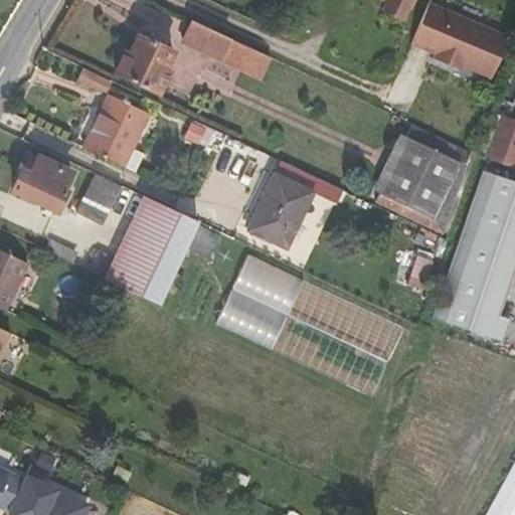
[(413,0),(385,0),(381,8),(403,18),(407,10),(408,11),(413,0)]
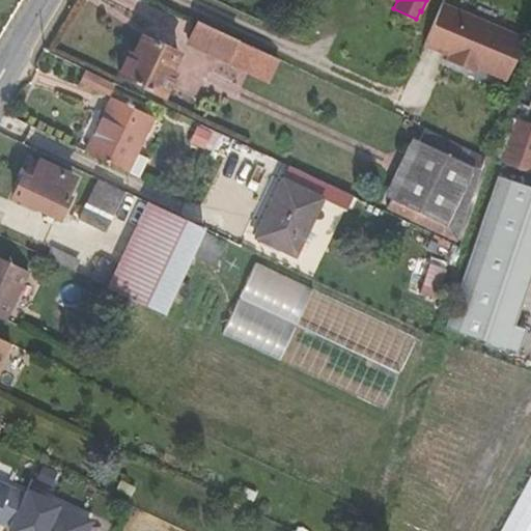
[(524,36),(442,1),(423,43),(448,54),(447,58),(463,65),(465,61),(477,66),(506,79),(524,36)]
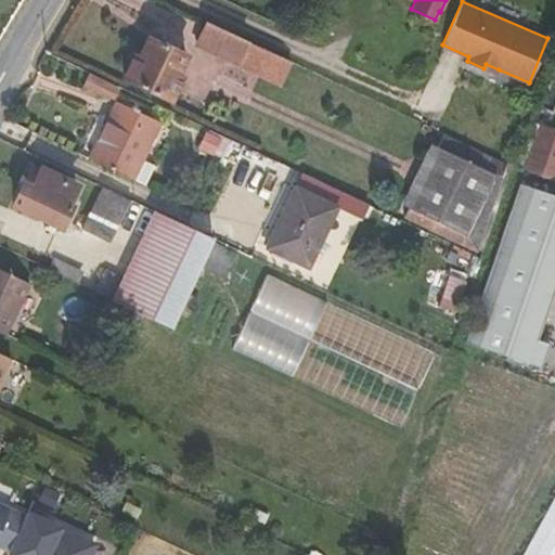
[(249,40),(208,22),(198,44),(239,63),(249,40)]
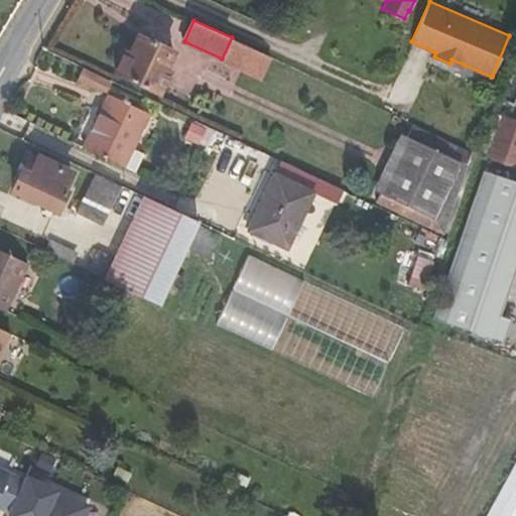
[(127,50),(116,74),(159,94),(168,74),(163,72),(172,52),(164,48),(167,41),(153,35),(150,41),(139,36),(132,52),(127,50)]
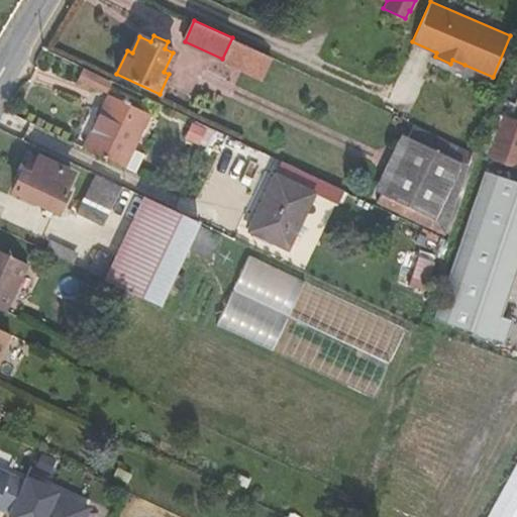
[(452,60),(450,64),(462,69),(464,65),(452,60)]
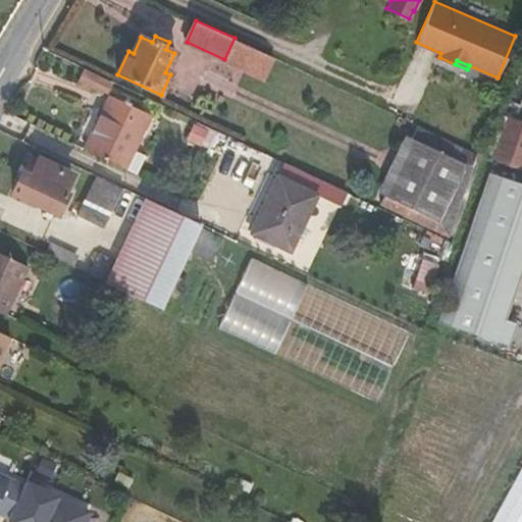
[(80,81),(108,94),(111,85),(84,71),(80,81)]
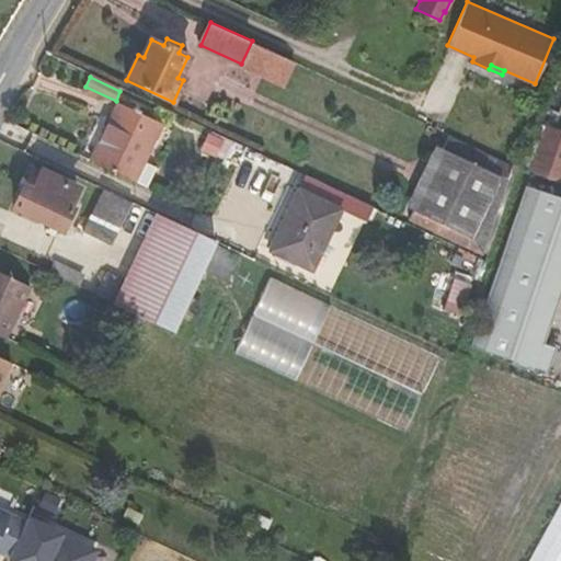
[(138,183),(146,165),(164,126),(118,104),(92,161),(138,183)]
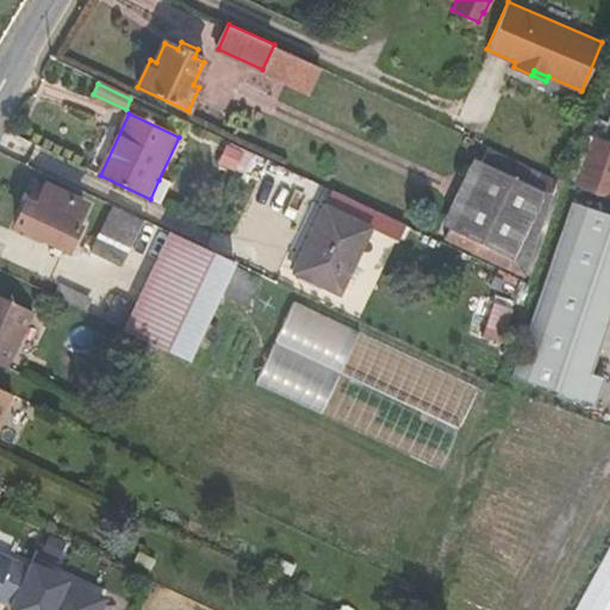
[(609,139),(603,137),(597,154),(609,159),(609,139)]
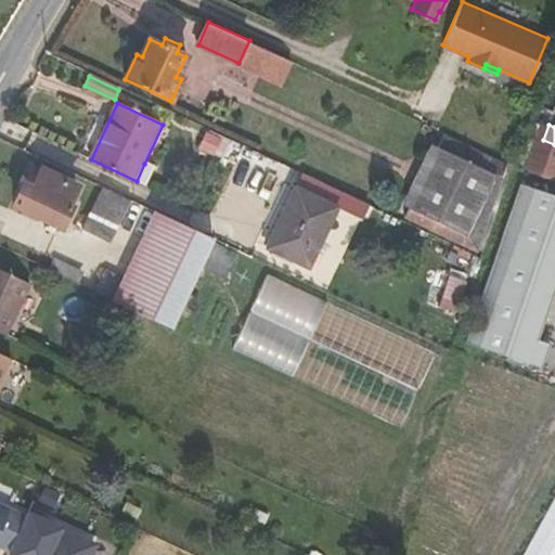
[(231,139),(209,129),(201,150),(221,159),(231,139)]
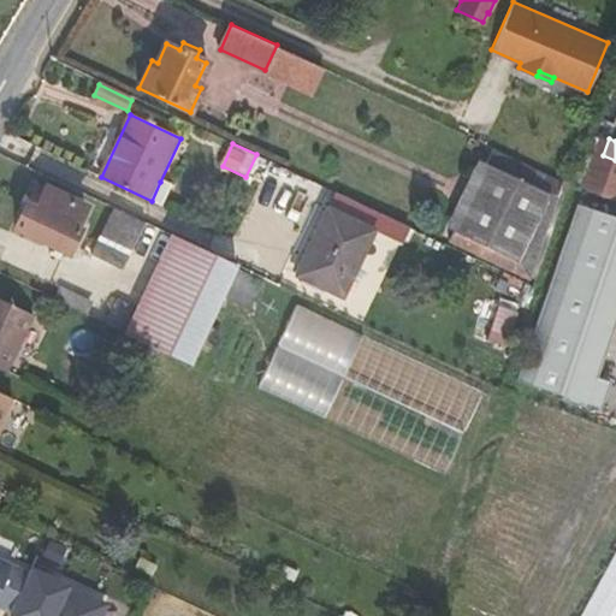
[(449,241),(528,278),(563,179),(492,146),(449,241)]
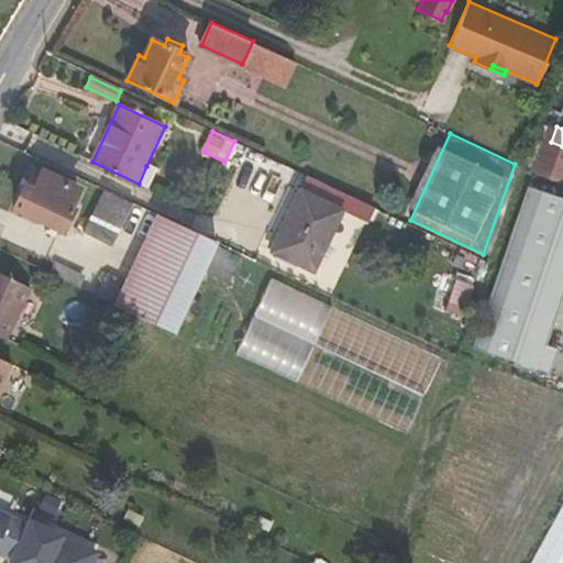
[(562,146),(551,142),(539,173),(562,181),(562,146)]
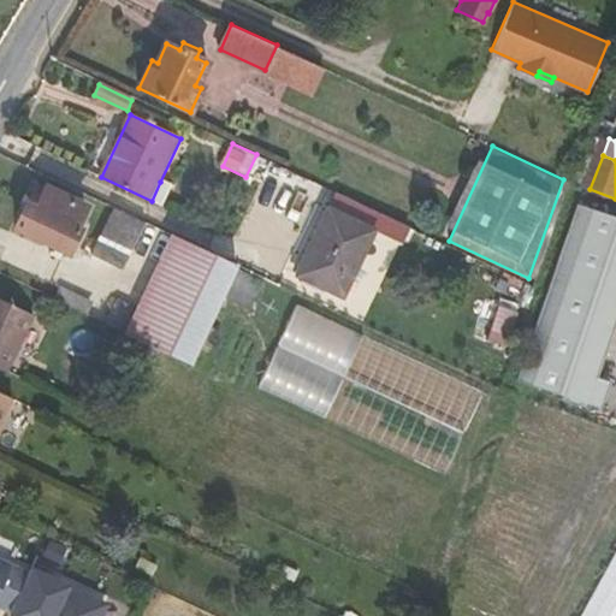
[(152,201),(164,207),(173,187),(160,182),(152,201)]
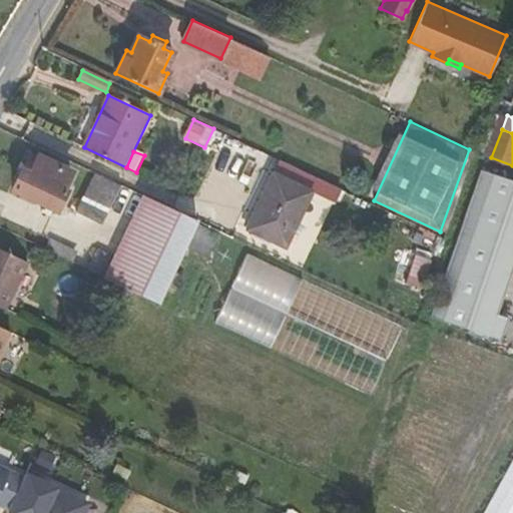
[(38,157),(30,153),(22,170),(30,173),(38,157)]
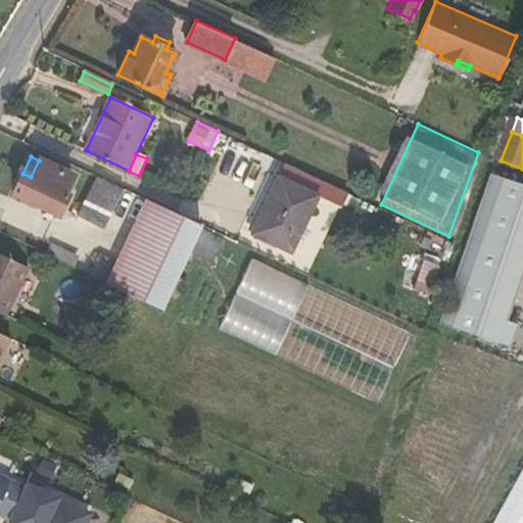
[(31,177),(22,174),(13,193),(49,209),(47,214),(52,217),(54,212),(58,214),(66,195),(63,194),(72,176),(39,160),(31,177)]
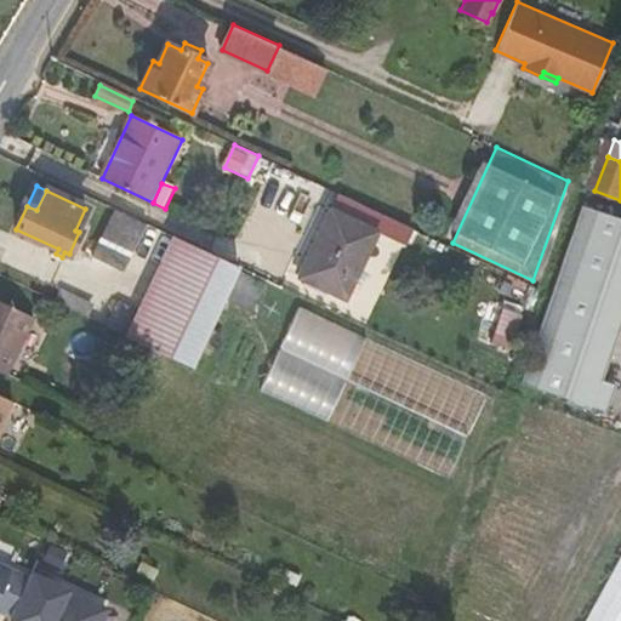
[(332,210),(376,231),(383,215),(340,194),(332,210)]
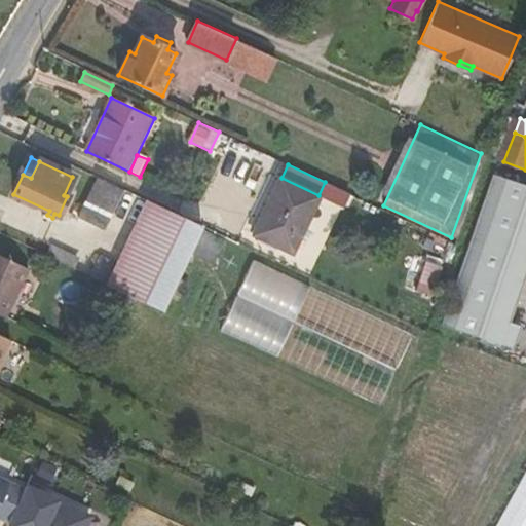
[(78,217),(106,229),(124,189),(97,177),(78,217)]
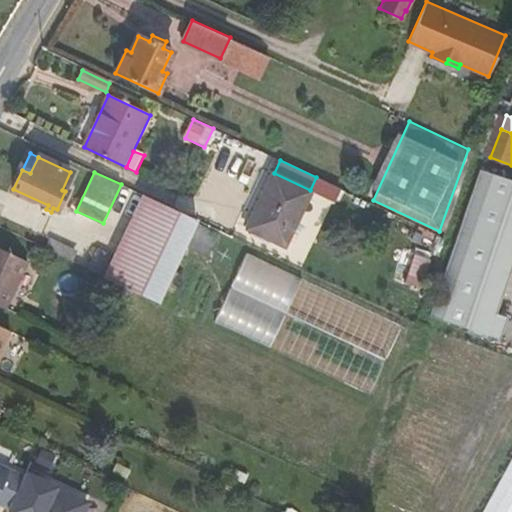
[(247,228),(284,245),(310,190),(274,173),(273,172),(247,228)]
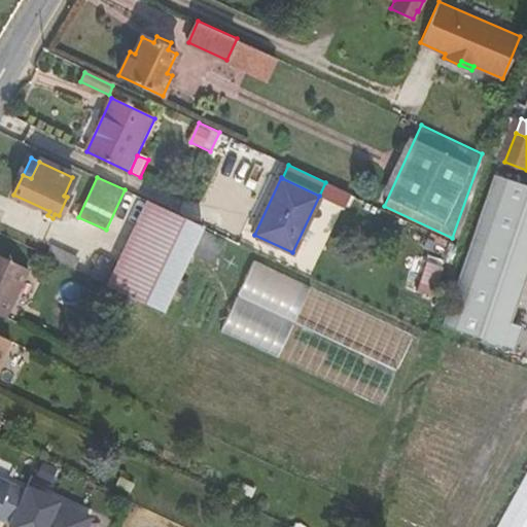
[(526,188),(493,177),(442,323),(516,349),(524,326),(511,322),(526,275),(526,188)]
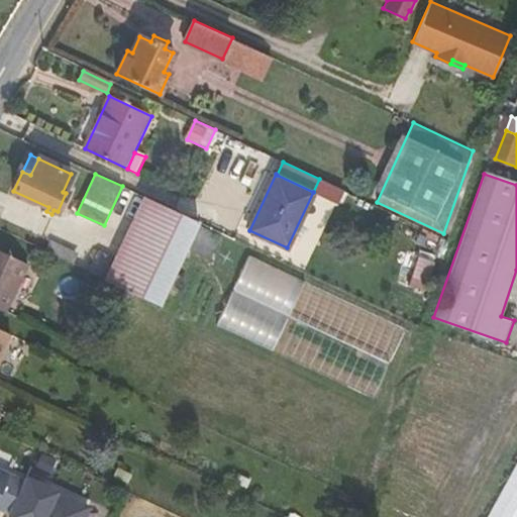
[(108,280),(124,287),(133,268),(170,285),(199,222),(146,197),(117,261),(108,280)]
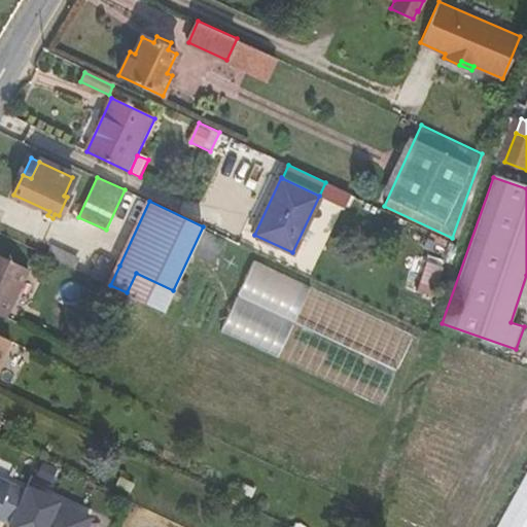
[(205,227),(195,250),(215,259),(225,237),(205,227)]
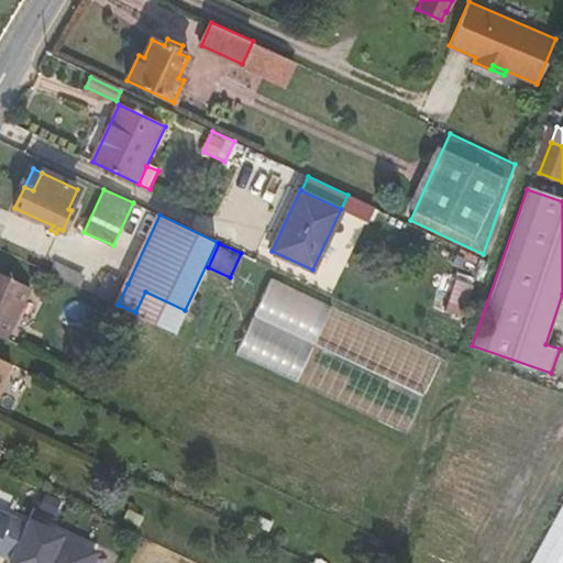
[(83,276),(56,263),(51,273),(79,286),(83,276)]
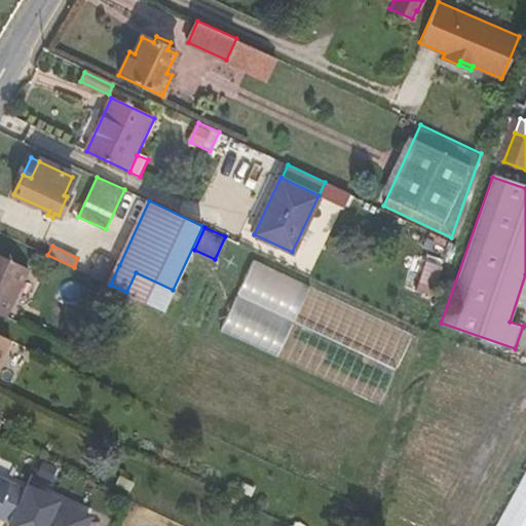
[(0,313),(4,316),(27,267),(0,254),(0,313)]
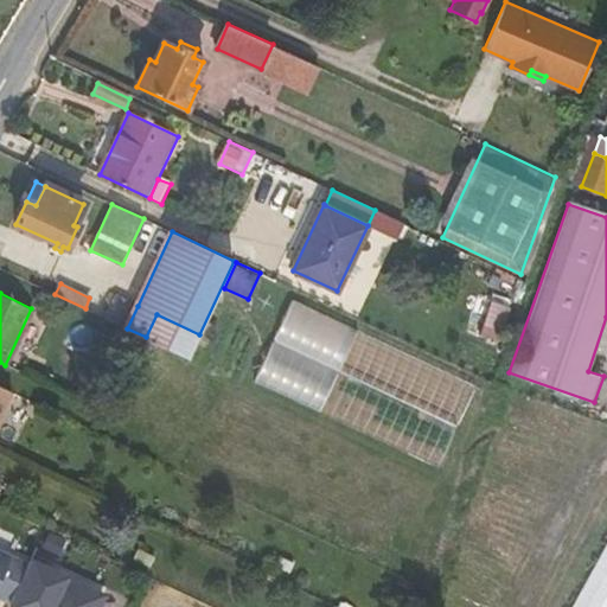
[(109,313),(103,310),(101,315),(125,327),(127,328),(138,306),(115,296),(109,313)]
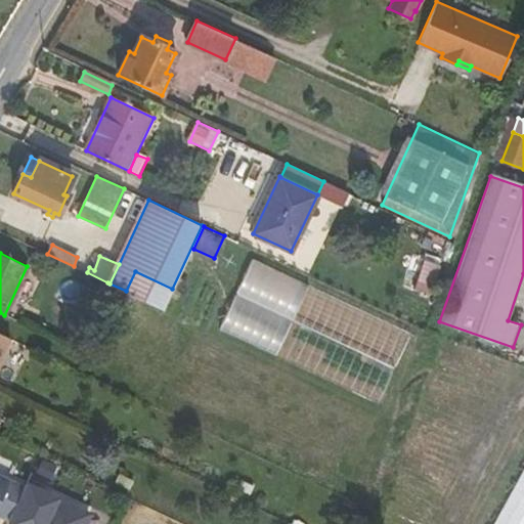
[(220,329),(378,402),(409,333),(253,260),(220,329)]
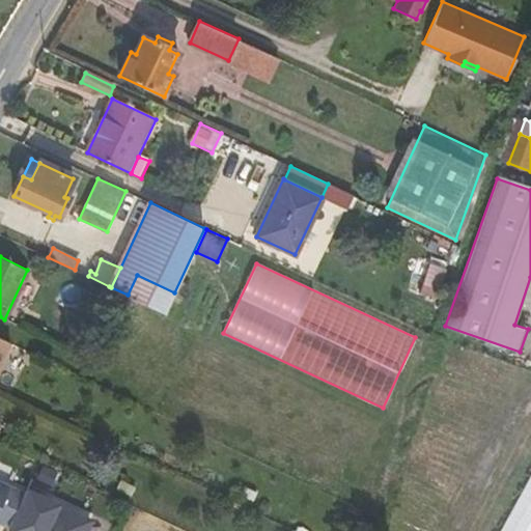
[(436,264),(426,295),(442,300),(452,270),(436,264)]
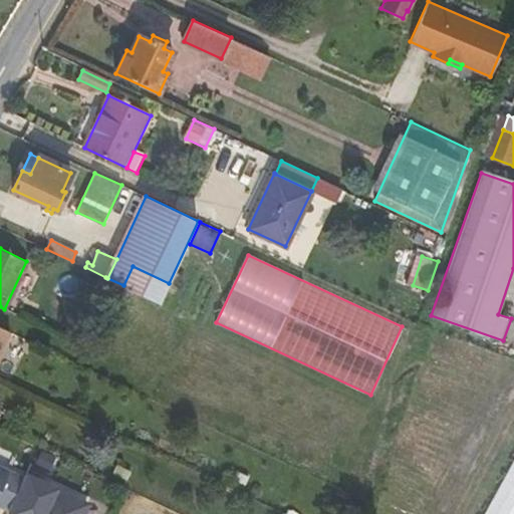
[(169,283),(133,266),(123,285),(160,302),(169,283)]
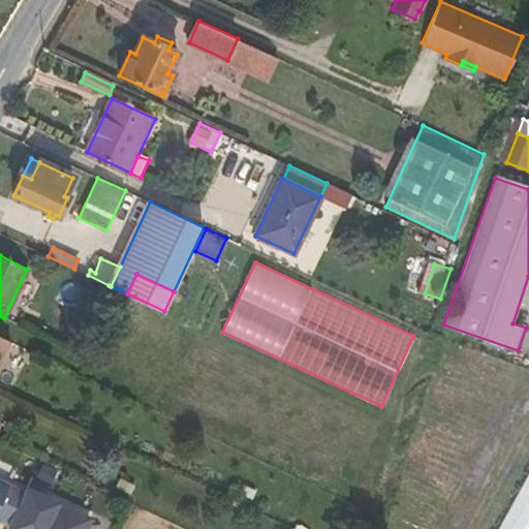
[(111,286),(109,285),(100,300),(120,308),(127,293),(111,286)]
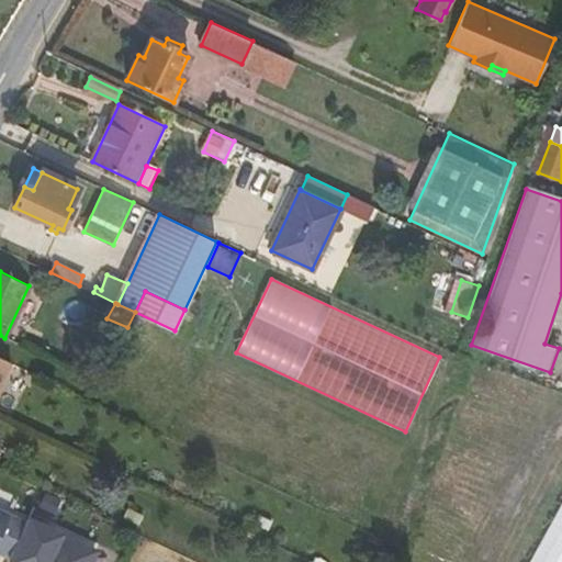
[(0,388),(11,363),(0,358),(0,388)]
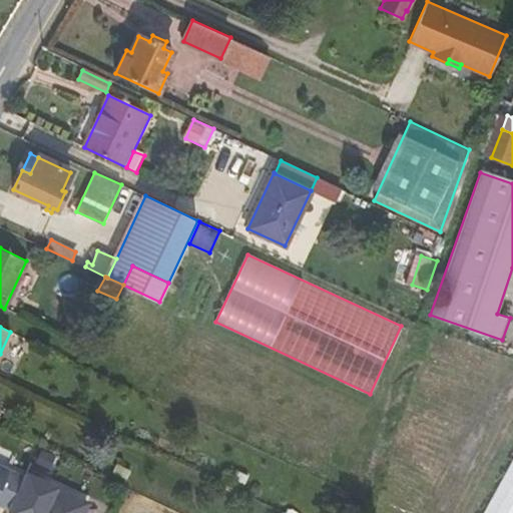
[(512,512),(512,460),(482,512),(512,512)]
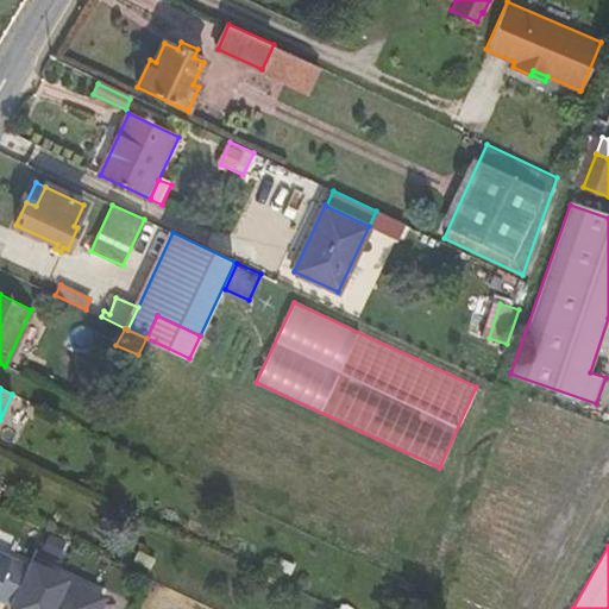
[(93,608),(100,595),(26,560),(10,595),(32,606),(30,608),(93,608)]
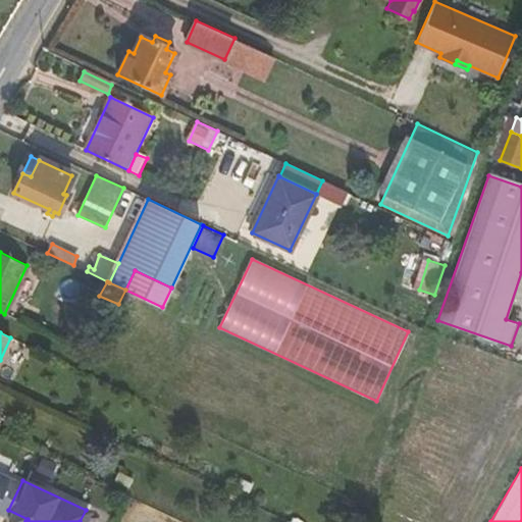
[(25,521),(28,519),(8,510),(5,517),(15,521),(25,521)]
